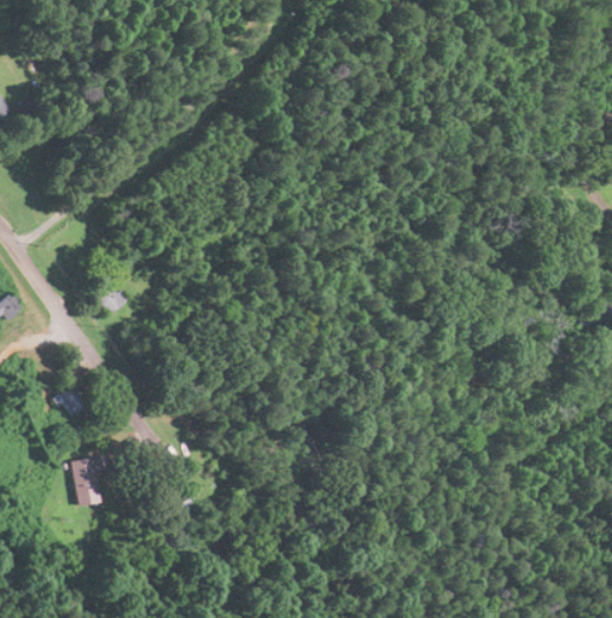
[(0,115),(1,117),(11,110),(0,93),(0,115)]
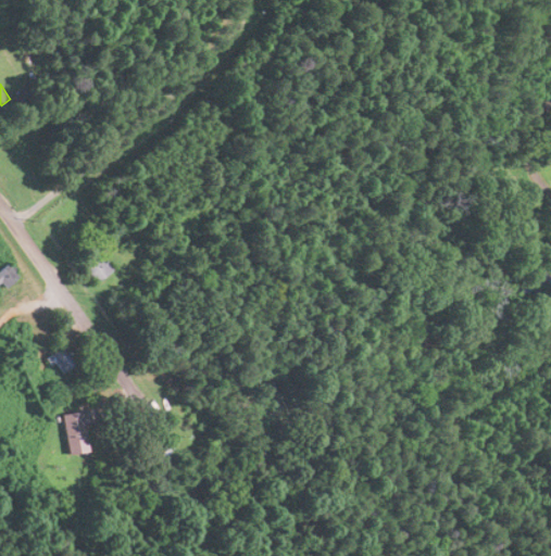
[(115,269),(101,250),(83,264),(97,283),(115,269)]
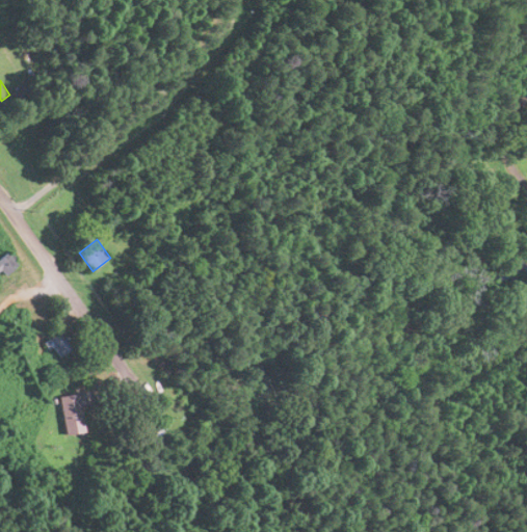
[(7,276),(21,265),(9,253),(0,260),(0,273),(3,271),(7,276)]
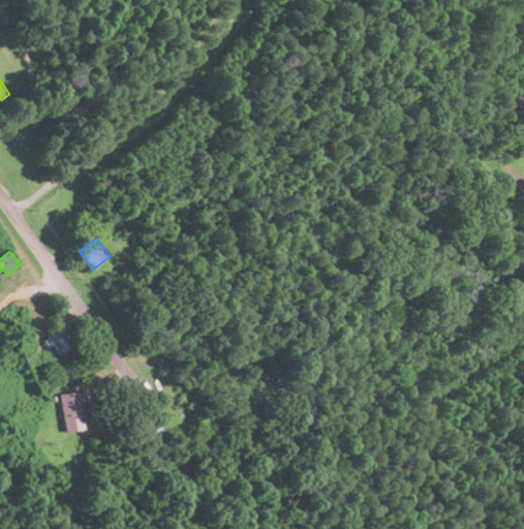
[(64,339),(59,334),(52,339),(57,345),(64,339)]
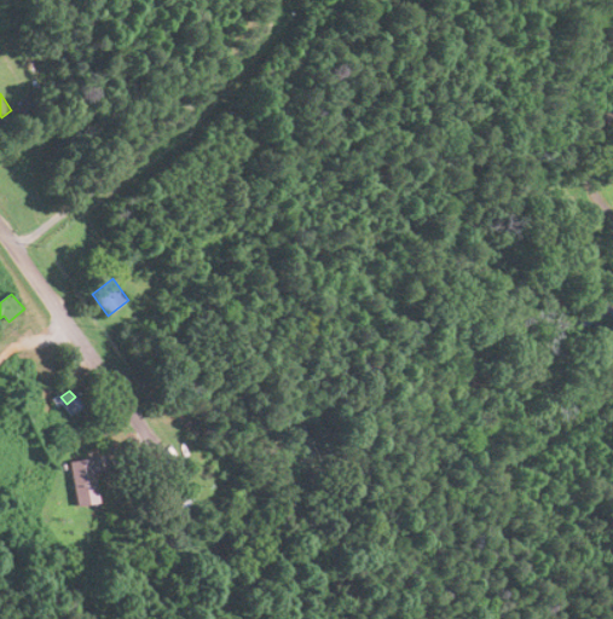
[(100,503),(93,460),(71,463),(79,507),(100,503)]
